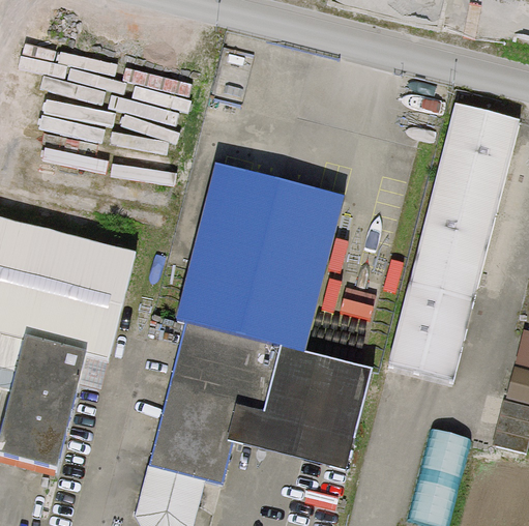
[(520,118),(456,101),(388,360),(452,377),(520,118)]
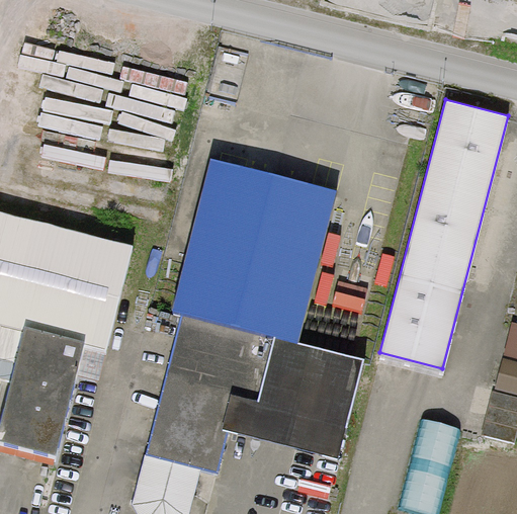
[(335,190),(210,159),(172,312),(182,314),(296,344),(335,190)]
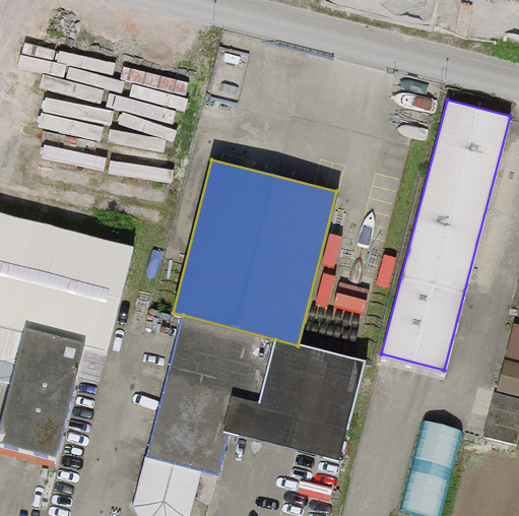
[(133,249),(0,212),(0,323),(23,329),(10,382),(0,417),(0,444),(55,459),(85,345),(106,350),(133,249)]
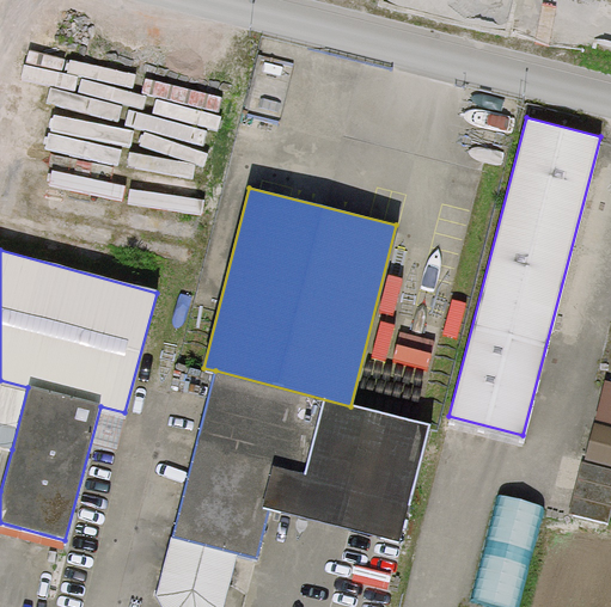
[(429,427),(350,406),(215,371),(172,534),(234,551),(257,557),(269,507),(399,541),(429,427)]
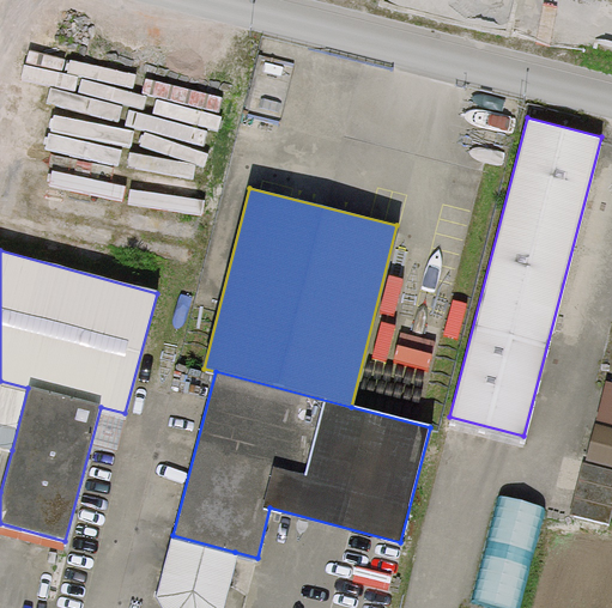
[(611,424),(611,380),(605,378),(594,421),(611,425),(611,424)]
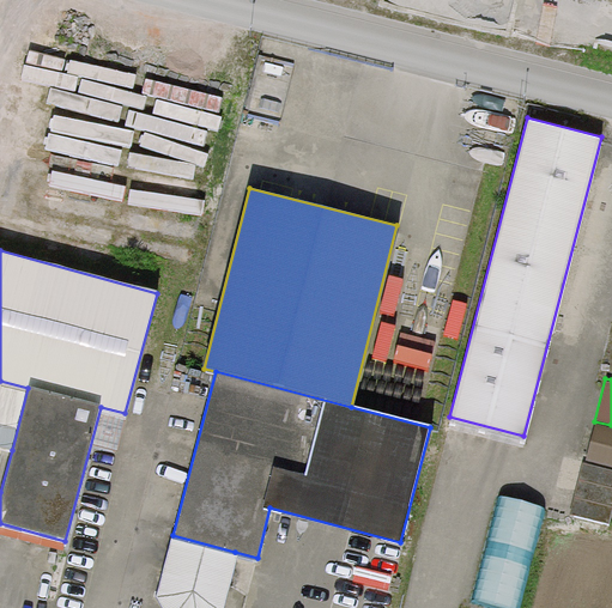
[(0,447),(12,450),(28,388),(0,381),(0,447)]
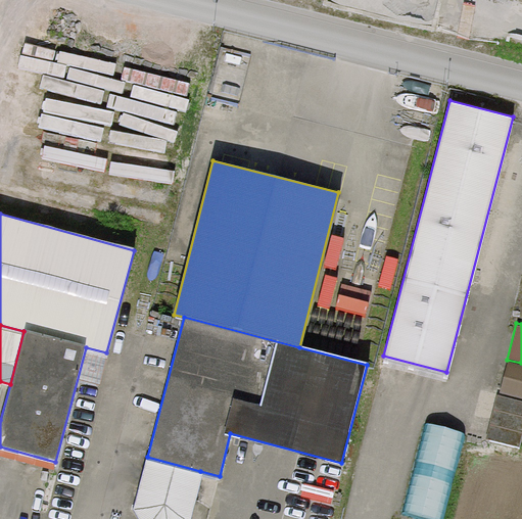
[(521,363),(507,360),(499,390),(521,395),(521,363)]
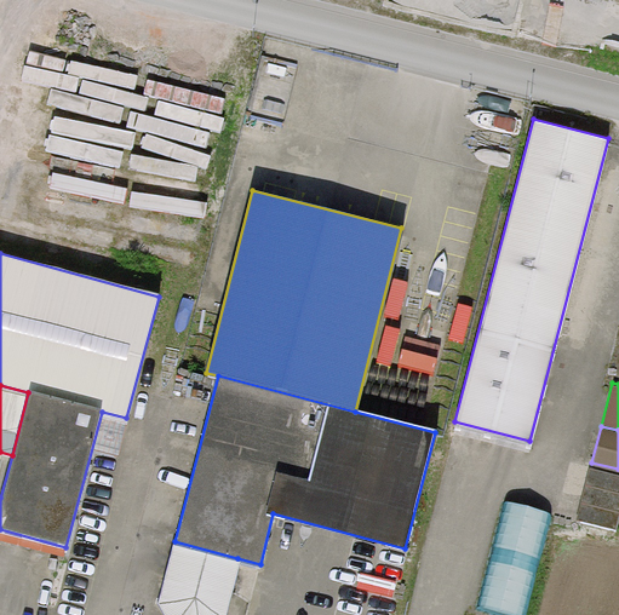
[(525,614),(551,511),(504,499),(476,607),(510,614),(525,614)]
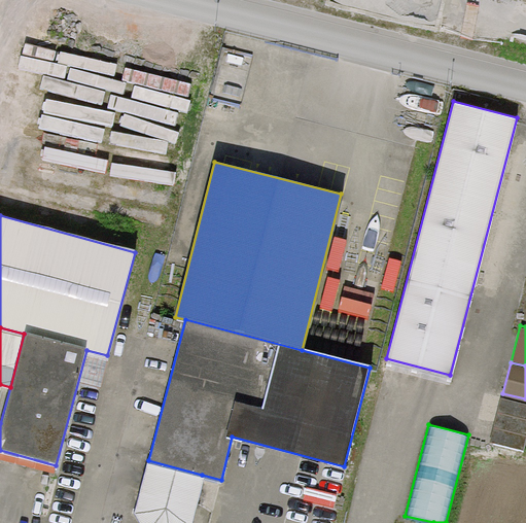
[(191,522),(202,475),(148,460),(146,460),(135,511),(141,522),(191,522)]
